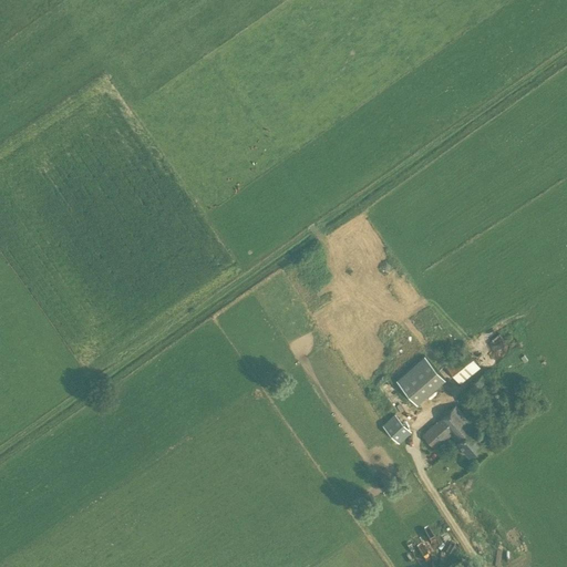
[(481,367),(466,348),(445,364),(460,383),(481,367)]
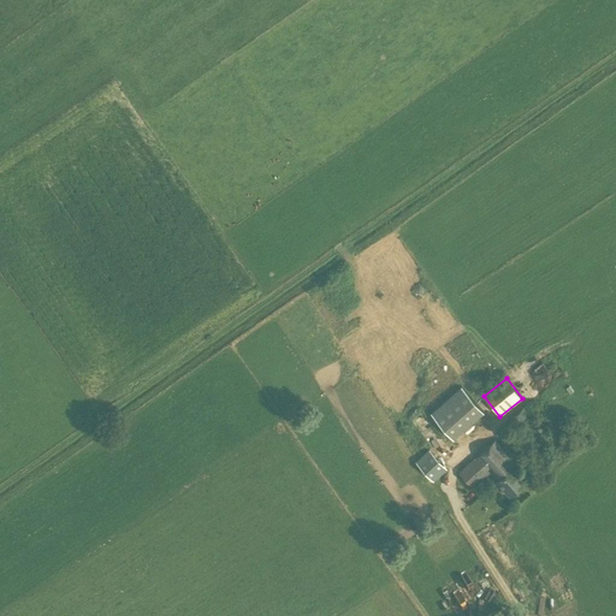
[(484,410),(462,385),(431,413),(454,438),(484,410)]
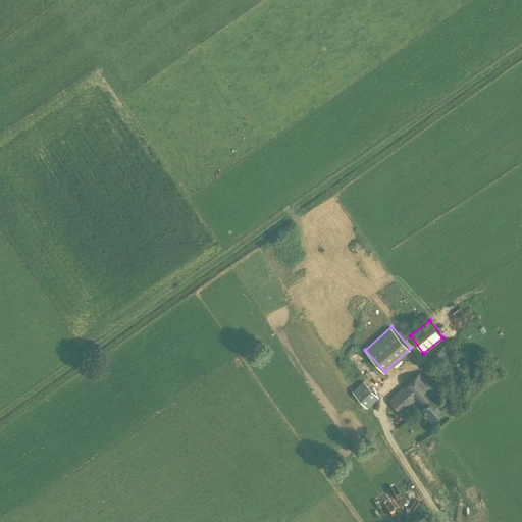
[(401,413),(416,400),(431,419),(445,407),(434,396),(437,393),(420,372),(389,400),(401,413)]
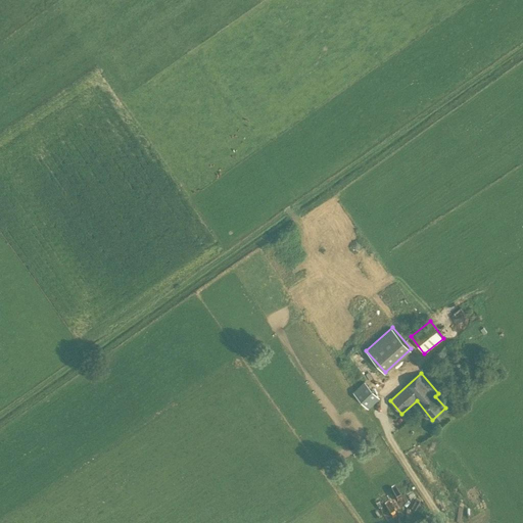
[(371,407),(381,395),(365,380),(353,391),(371,407)]
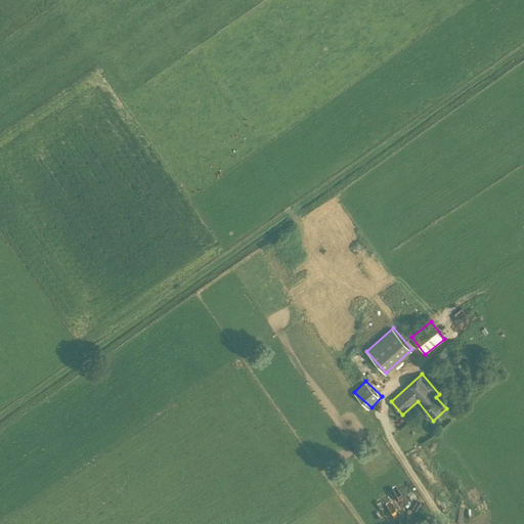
[(399,488),(394,490),(398,500),(403,498),(399,488)]
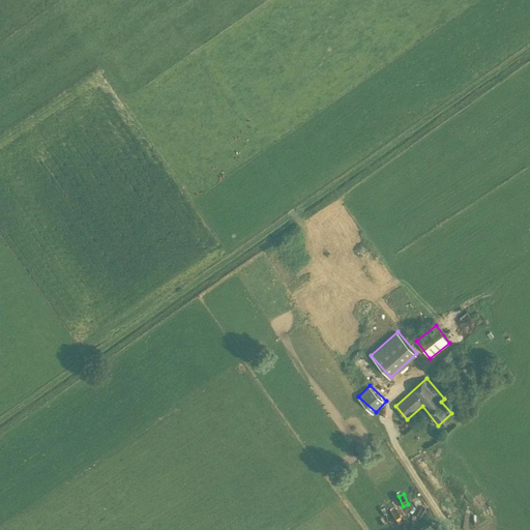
[(399,524),(403,521),(395,511),(392,513),(399,524)]
